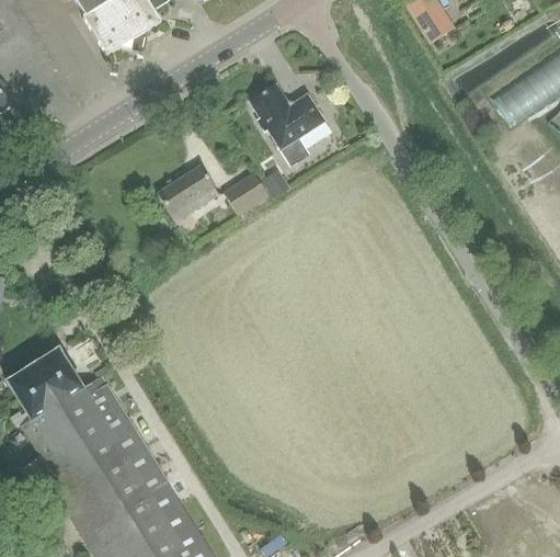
[(78,0),(109,48),(114,45),(132,49),(133,43),(135,32),(148,24),(160,16),(156,10),(172,0),(78,0)]
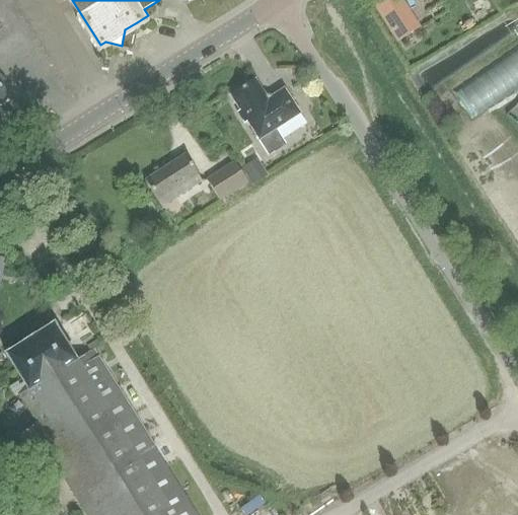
[(375,0),(374,1),(398,39),(419,25),(402,0),(375,0)]
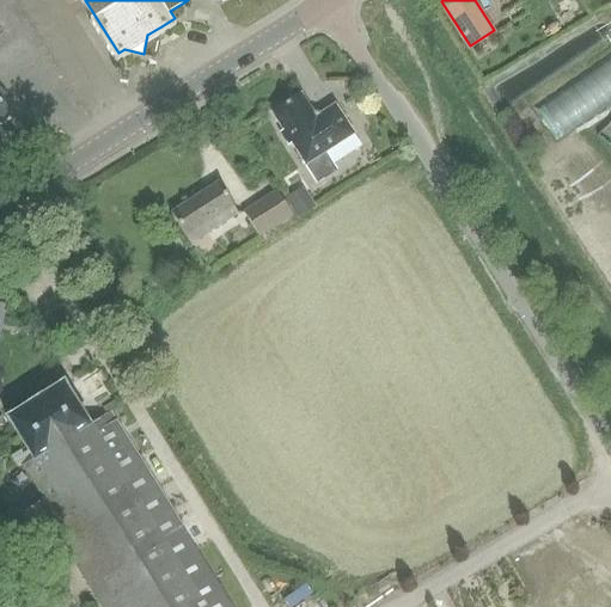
[(610,62),(542,97),(557,129),(610,102),(610,62)]
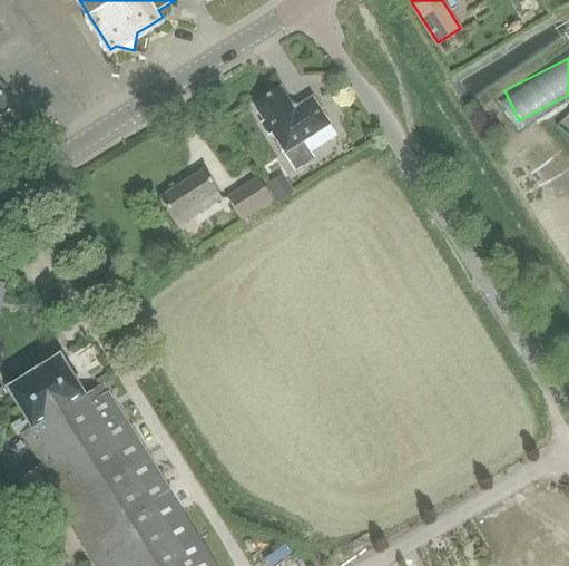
[(0,114),(12,106),(0,87),(0,80),(1,80),(0,78),(0,114)]
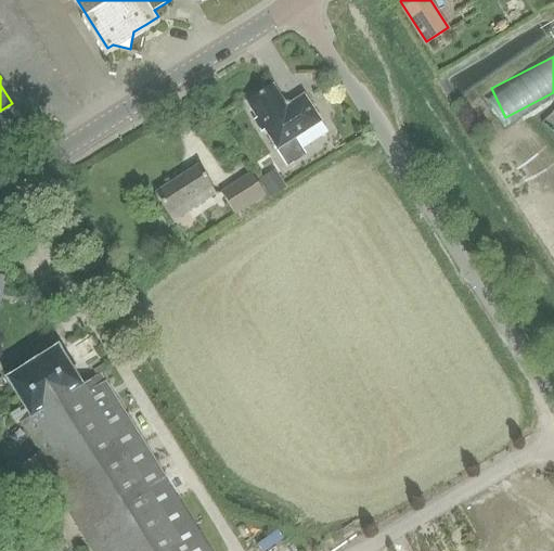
[(255,94),(247,100),(258,116),(255,117),(262,128),(265,127),(278,148),(288,164),(307,153),(303,146),(295,136),(322,118),(306,94),(292,103),(293,105),(291,105),(286,104),(285,103),(286,102),(273,82),(266,88),(265,87),(261,86),(255,90),(254,93),(255,94)]
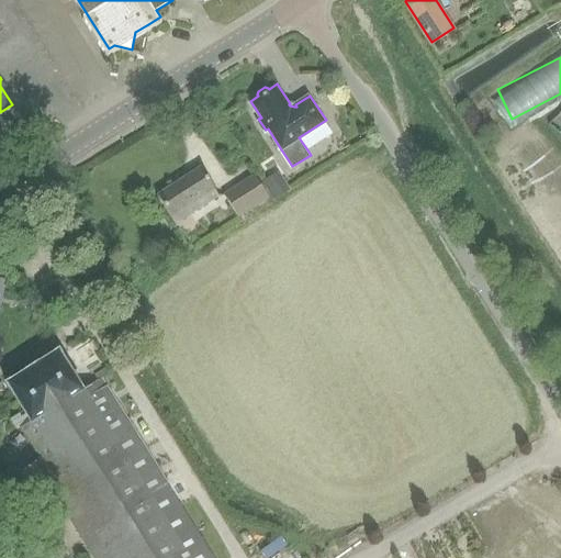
[(202,166),(158,193),(175,221),(220,193),(202,166)]
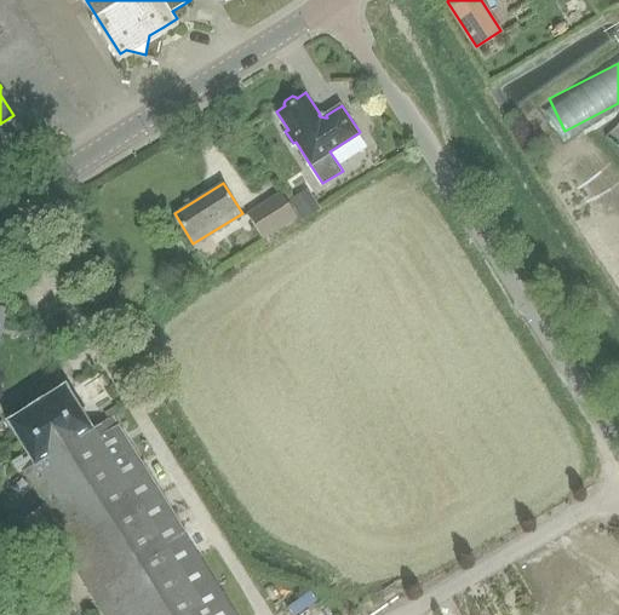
[(304,217),(320,206),(307,185),(291,196),(304,217)]
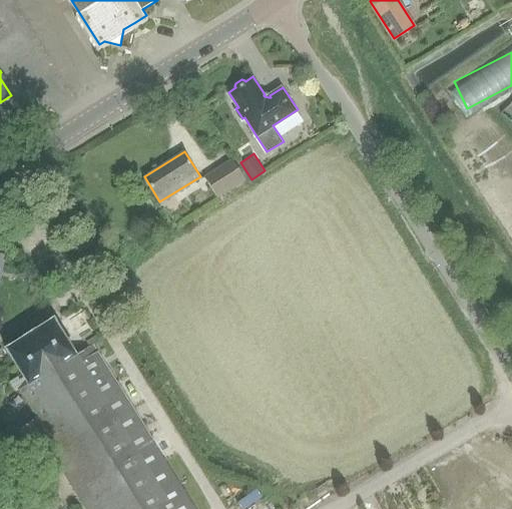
[(233,157),(227,161),(204,175),(219,198),(247,180),(233,157)]
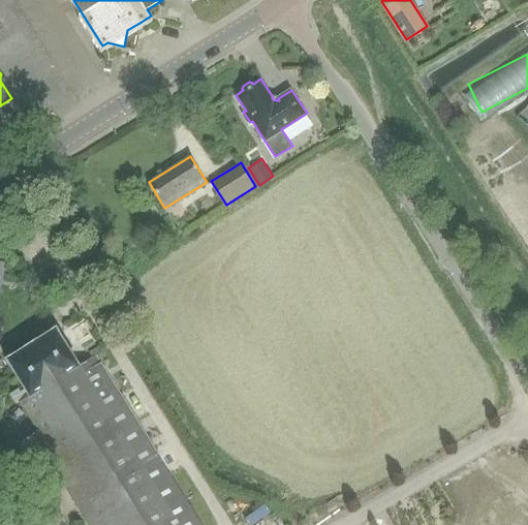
[(56,331),(33,344),(8,360),(30,396),(21,402),(38,432),(35,433),(47,452),(44,453),(89,524),(200,524),(95,353),(76,365),(56,331)]
